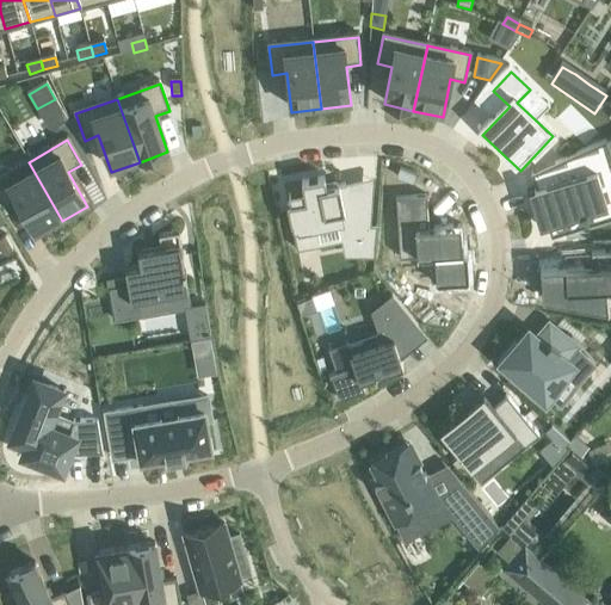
[(561,185),(529,195),(539,232),(548,229),(551,240),(588,229),(585,217),(609,210),(600,185),(610,180),(610,156),(608,143),(555,166),(561,185)]
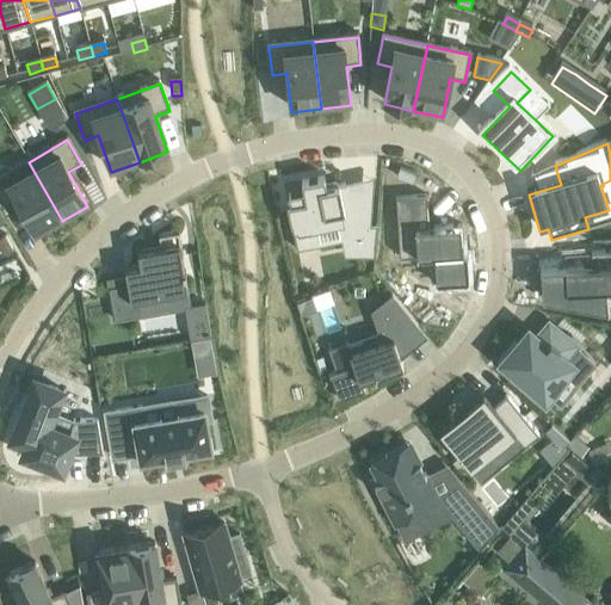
[(29,162),(0,178),(0,203),(4,209),(17,202),(36,235),(62,221),(29,162)]
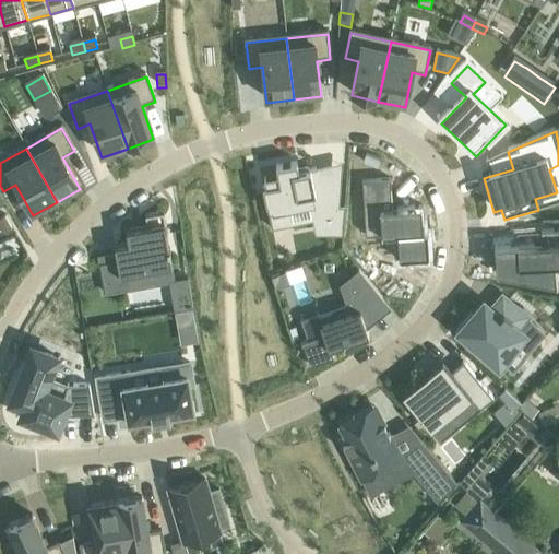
[(268,183),(256,185),(258,198),(256,199),(265,244),(281,239),(276,221),(307,214),(313,244),(335,239),(340,220),(331,217),(325,191),(313,195),(308,173),(292,177),(289,168),(265,174),(268,183)]
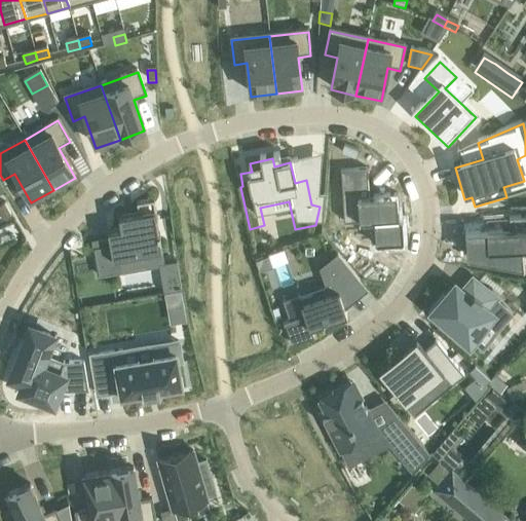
[(365,170),(337,171),(339,223),(365,222),(366,244),(395,243),(393,196),(366,197),(365,170)]
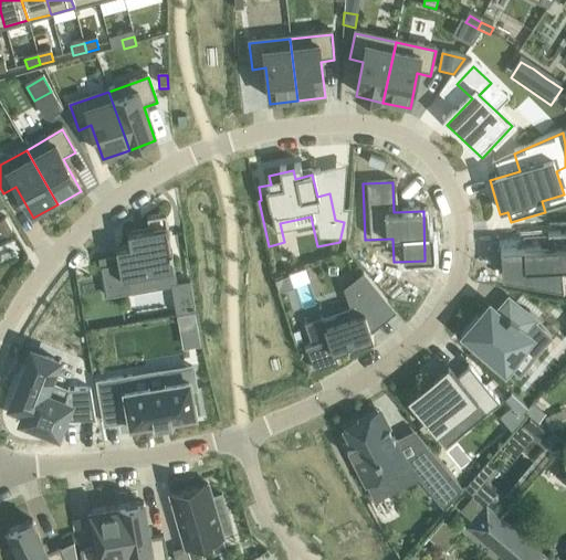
[(135,247),(117,251),(123,281),(148,276),(145,262),(190,254),(185,221),(186,221),(181,198),(163,201),(165,212),(144,217),(146,230),(132,232),(135,247)]
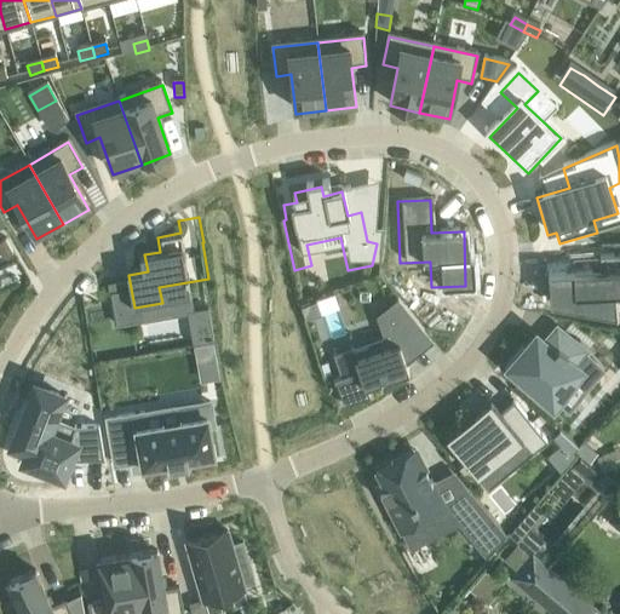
[(6,244),(0,246),(0,252),(5,260),(12,256),(6,244)]
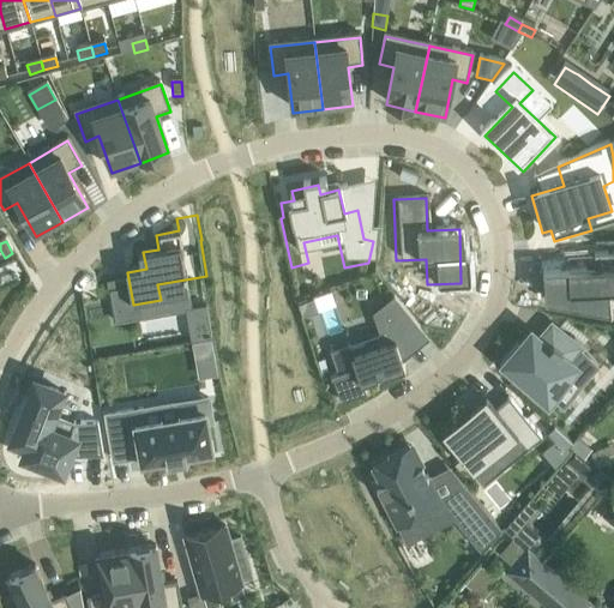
[(593,272),(541,278),(546,308),(612,320),(608,289),(613,287),(613,253),(591,257),(593,272)]
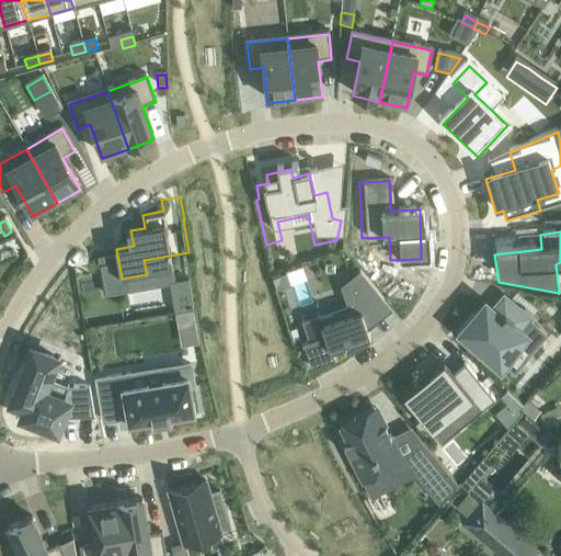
[(320,318),(301,324),(309,343),(302,345),(304,350),(311,371),(334,362),(331,353),(343,349),(370,340),(363,319),(384,302),(361,273),(341,290),(348,313),(321,322),(320,318)]
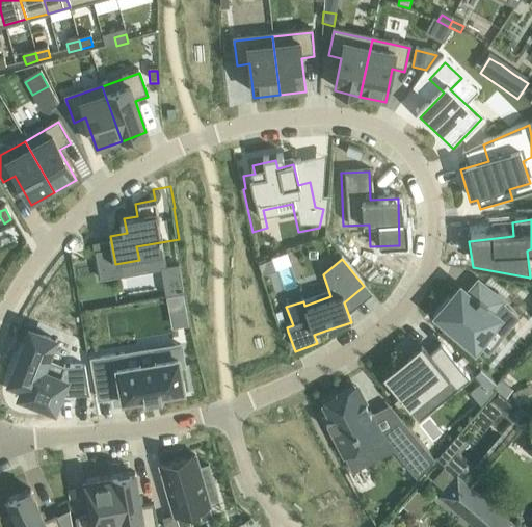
[(259,267),(262,279),(270,275),(266,264),(259,267)]
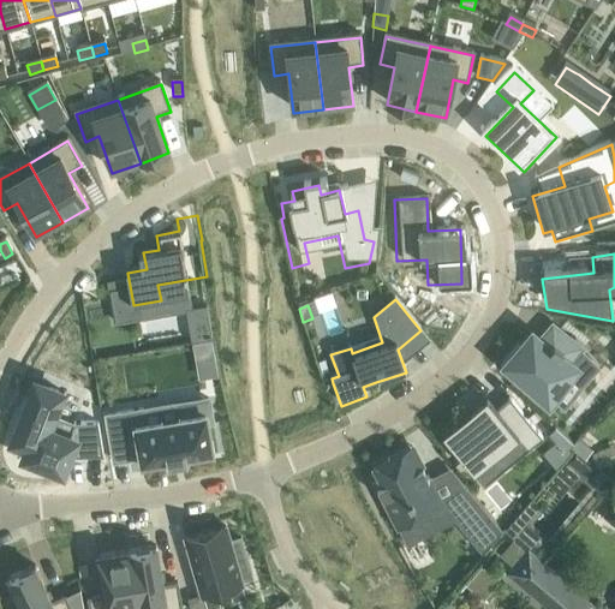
[(511,380),(548,412),(569,387),(579,395),(593,377),(577,363),(579,358),(556,339),(544,352),(531,341),(519,356),(517,354),(500,374),(508,381),(511,380)]
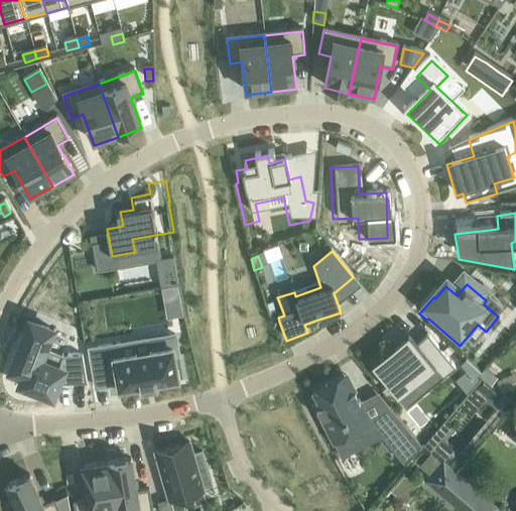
[(163,293),(165,306),(180,303),(177,290),(163,293)]
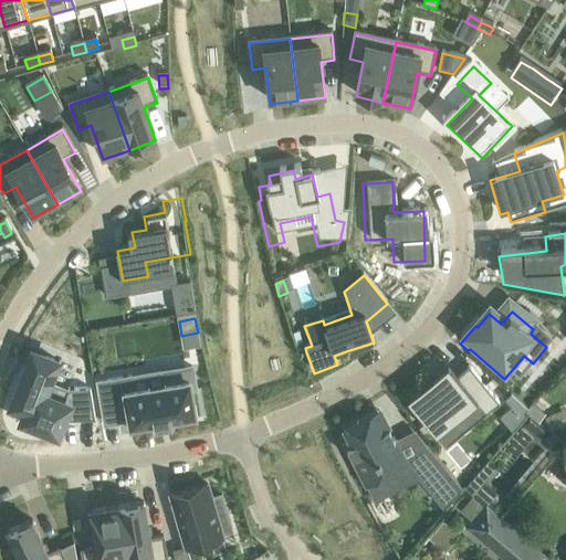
[(33,349),(11,404),(24,410),(21,419),(56,433),(62,420),(96,422),(92,391),(70,390),(49,381),(58,359),(33,349)]
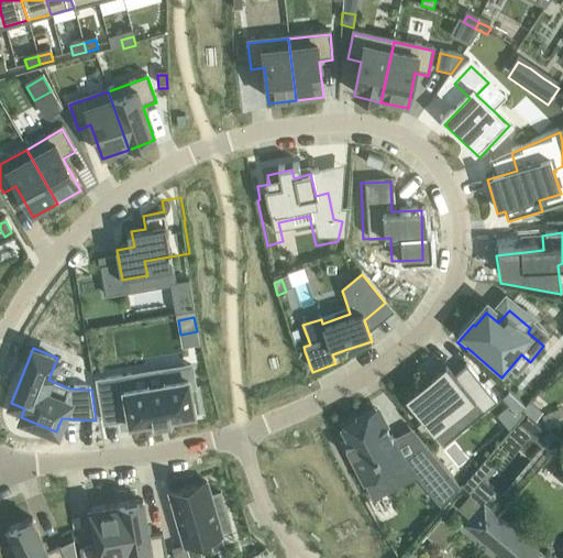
[(127,375),(92,381),(99,416),(122,413),(124,425),(190,414),(186,389),(190,387),(186,365),(158,371),(161,381),(158,381),(158,383),(129,387),(127,375)]
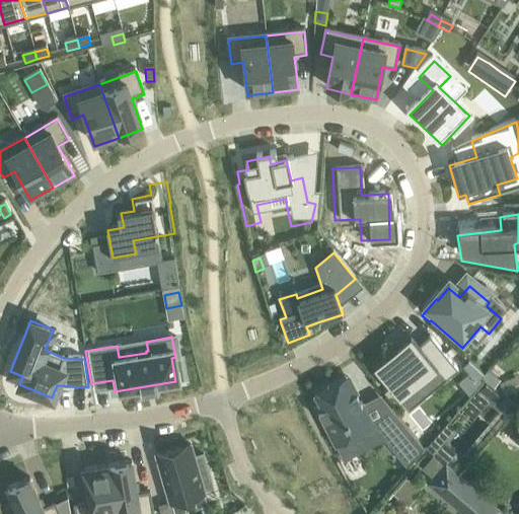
[(398,349),(373,369),(396,397),(395,397),(399,402),(400,401),(406,409),(421,396),(415,389),(436,371),(446,383),(458,373),(431,339),(419,349),(411,339),(398,349)]
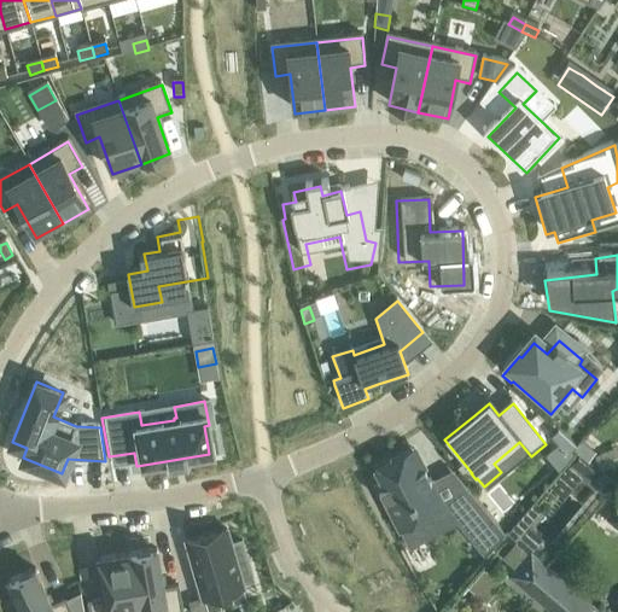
[(551,439),(570,464),(576,456),(573,454),(578,449),(559,433),(551,439)]
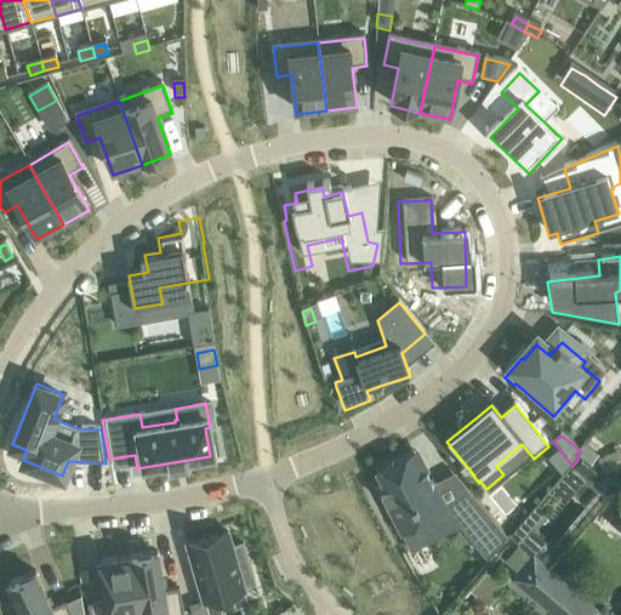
[(386,488),(380,491),(411,553),(419,550),(431,544),(427,523),(446,513),(420,463),(414,466),(410,460),(380,476),(386,488)]
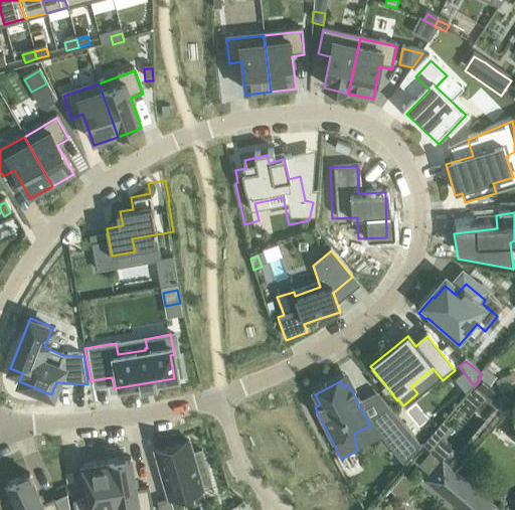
[(507,382),(497,386),(502,398),(512,394),(507,382)]
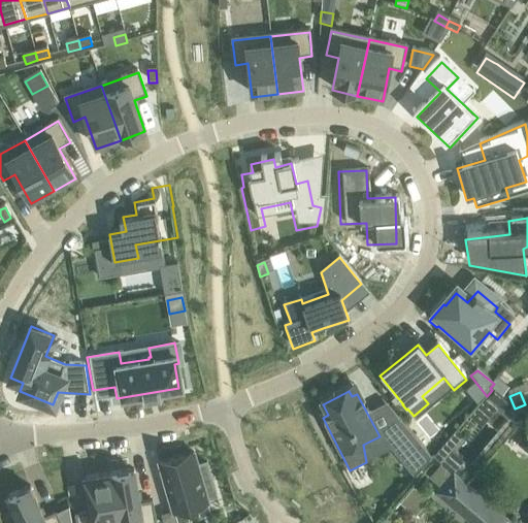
[(418,455),(424,450),(398,419),(384,431),(406,459),(415,452),(418,455)]
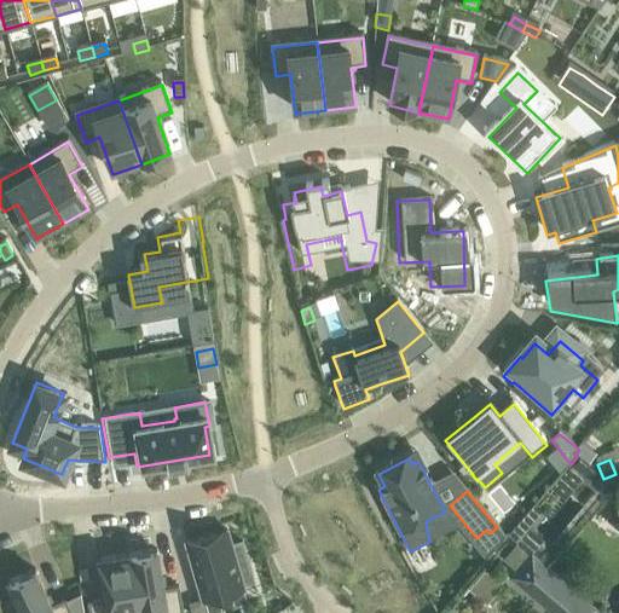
[(227,535),(186,545),(203,603),(244,593),(243,589),(237,570),(248,566),(242,545),(231,548),(227,535)]
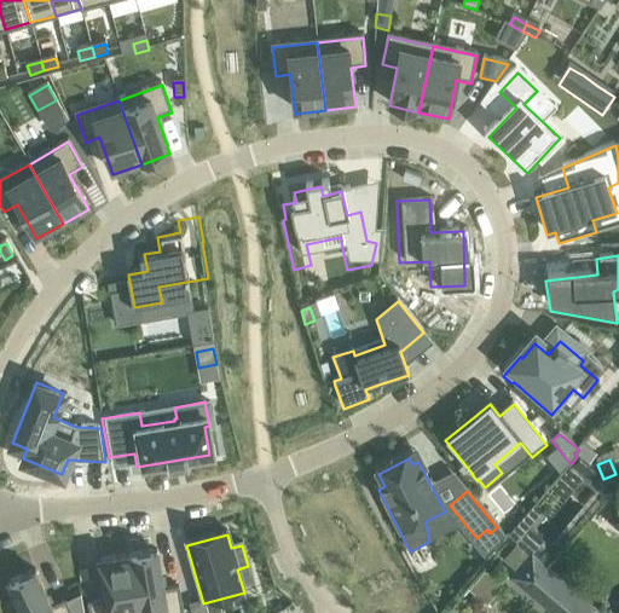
[(516,577),(532,559),(520,548),(504,566),(516,577)]
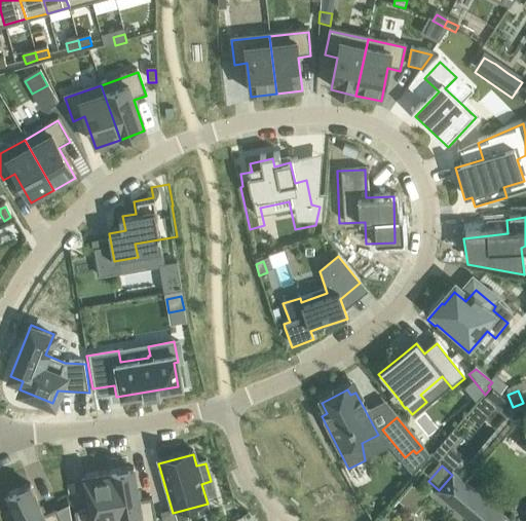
[(134,471),(108,475),(115,520),(155,520),(152,501),(139,504),(134,471)]
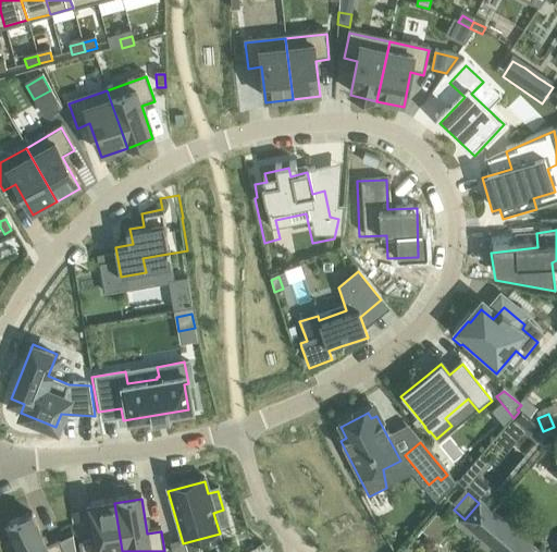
[(94,542),(81,546),(81,551),(122,551),(114,503),(87,508),(94,542)]
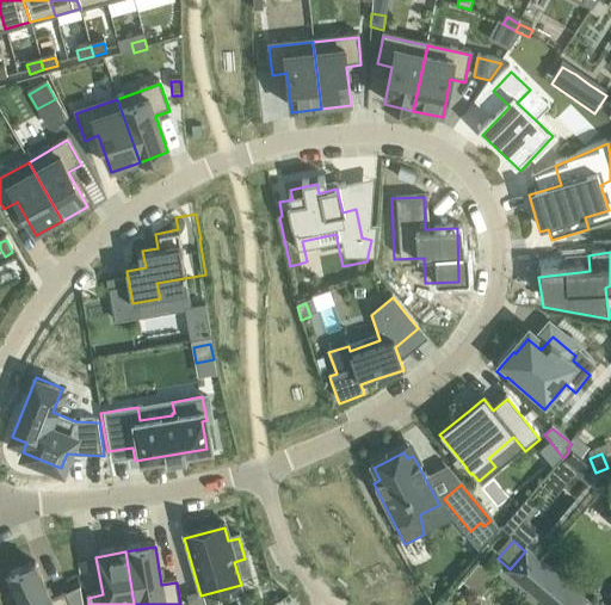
[(510,569),(505,575),(538,604),(586,604),(565,586),(525,551),(510,569)]
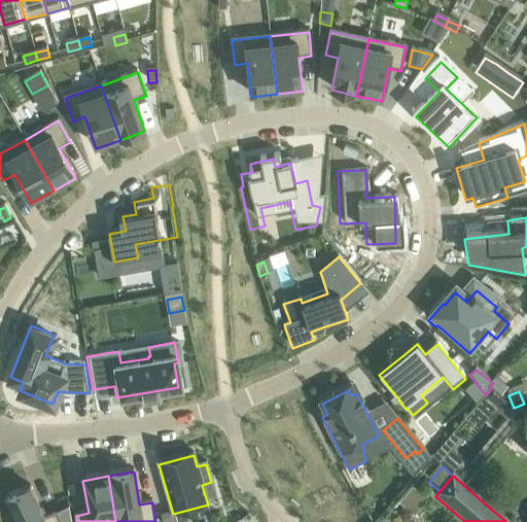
[(30,488),(6,498),(16,521),(60,521),(56,513),(44,518),(30,488)]
